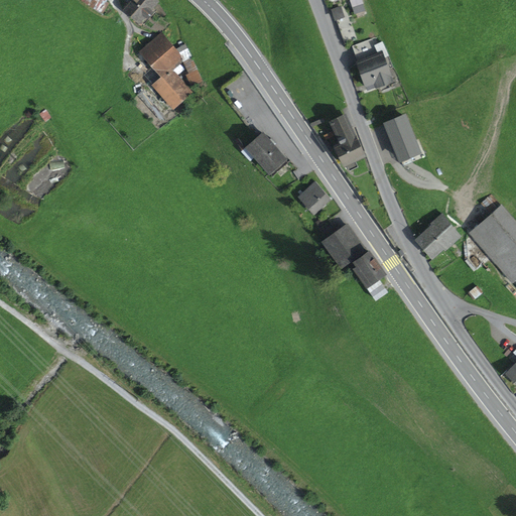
[(147,16),(154,8),(151,6),(156,1),(154,0),(132,0),(125,8),(139,20),(145,14),(147,16)]
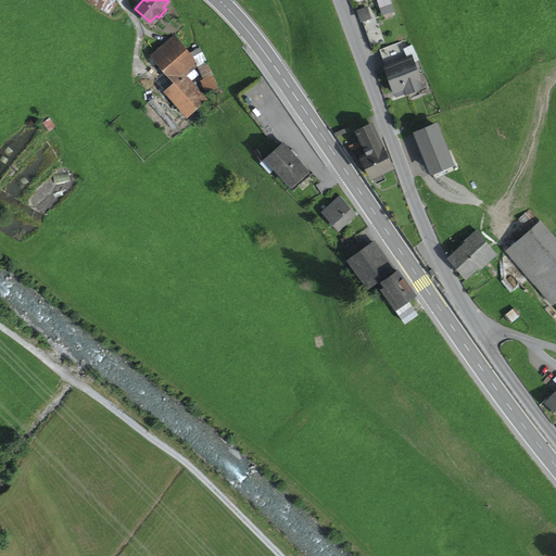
[(378,0),(382,14),(393,11),(389,0),(378,0)]
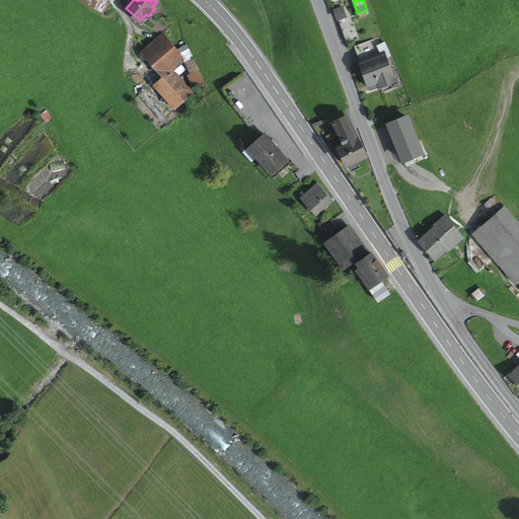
[(334,9),(346,43),(359,38),(346,4),(334,9)]
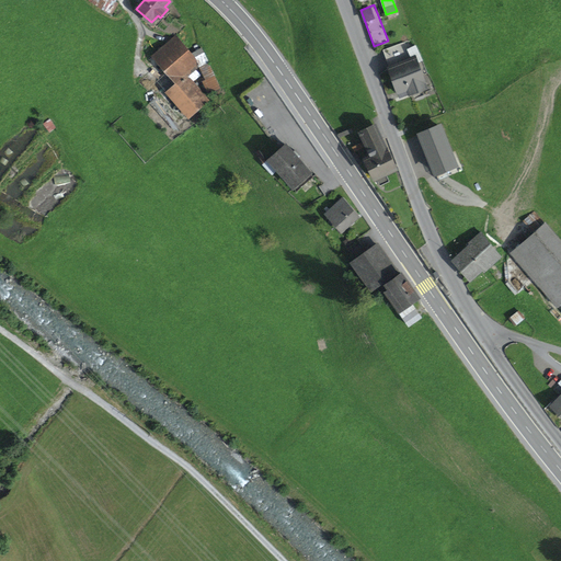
[(197,76),(193,70),(199,64),(175,36),(153,55),(179,83),(175,87),(173,88),(168,93),(189,116),(207,100),(192,81),(197,76)]
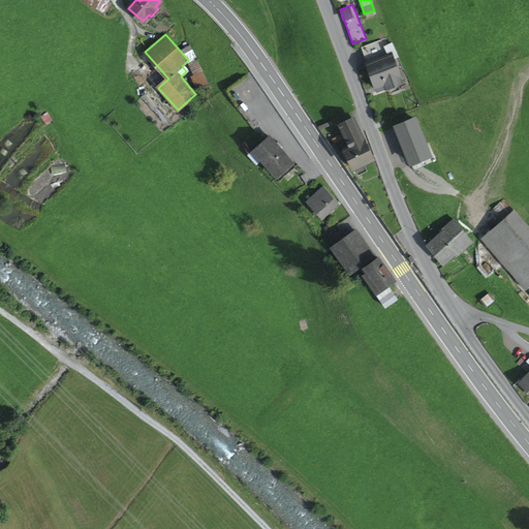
[(387,56),(384,48),(381,40),(363,48),(369,63),(387,56)]
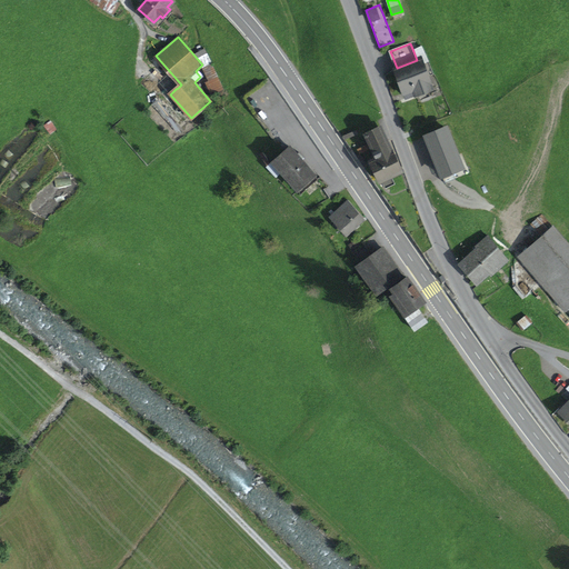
[(428,61),(422,48),(413,51),(417,60),(397,68),(395,69),(406,98),(419,93),(422,92),(431,89),(422,63),(428,61)]
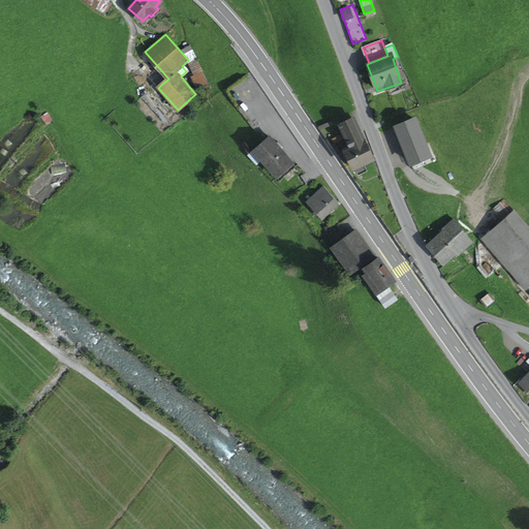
[(197,88),(208,82),(196,59),(190,62),(195,74),(191,76),(197,88)]
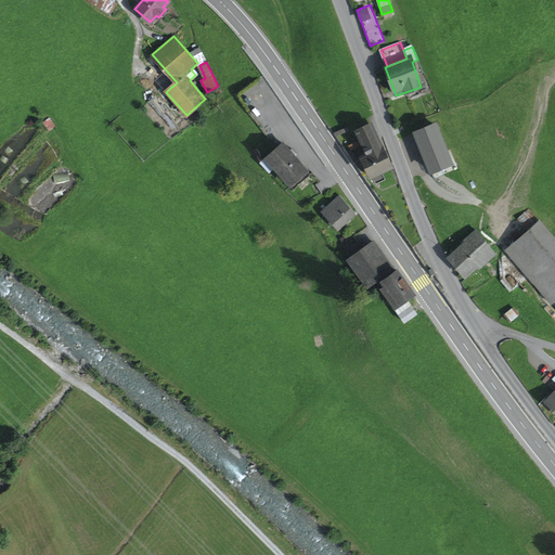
[(149,102),(172,129),(177,125),(153,99),(149,102)]
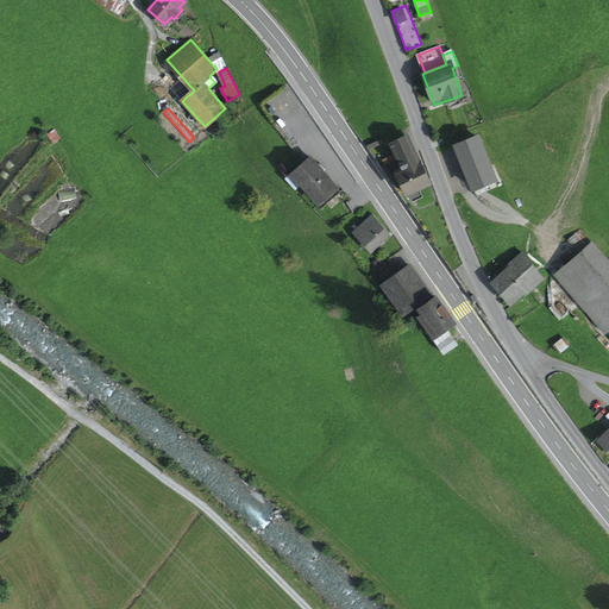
[(397,173),(408,194),(429,183),(407,137),(393,144),(405,169),(397,173)]
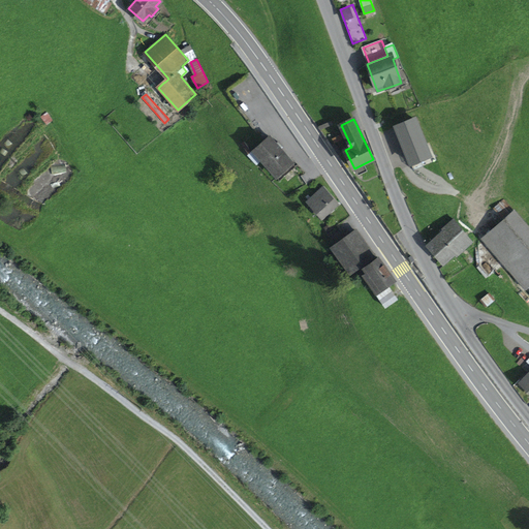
[(414,120),(396,127),(410,163),(429,155),(414,120)]
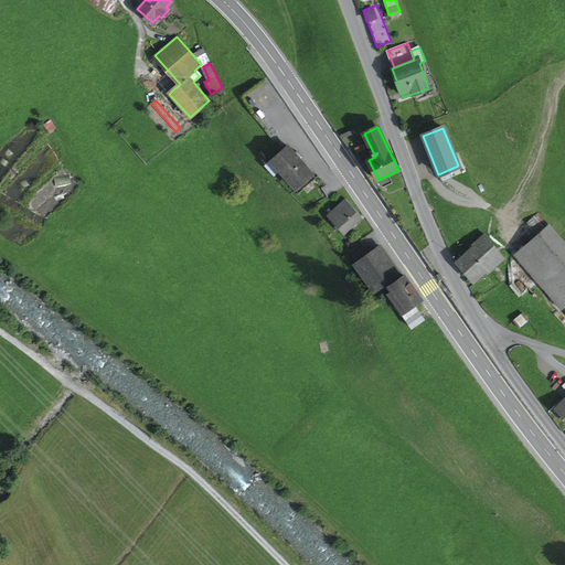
[(270,161),(294,188),(310,172),(297,157),(295,153),(288,146),(270,161)]
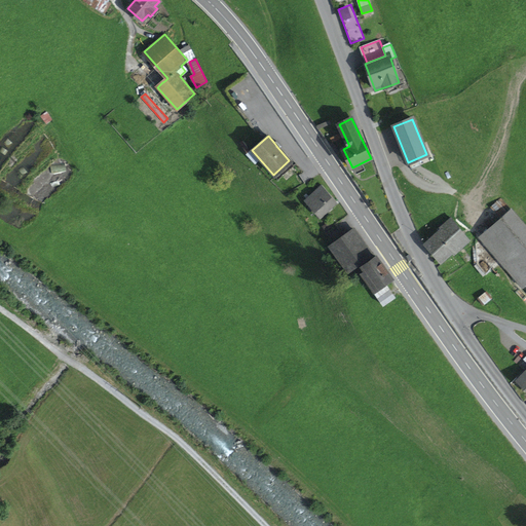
[(339,152),(333,143),(330,145),(336,153),(339,152)]
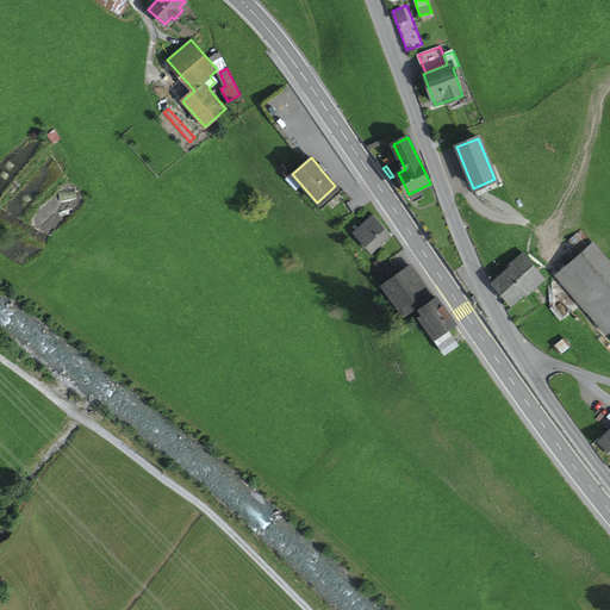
[(317,203),(323,209),(341,192),(335,186),(317,203)]
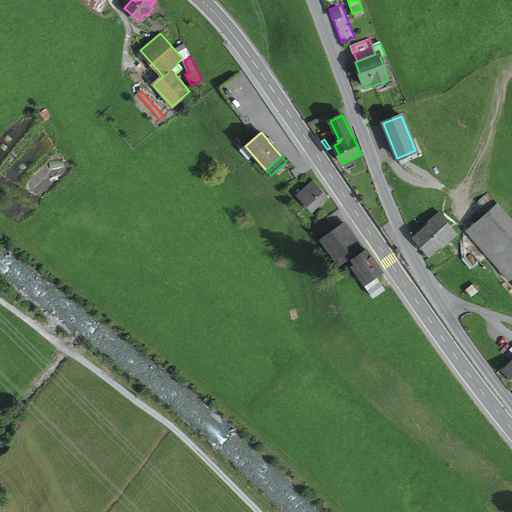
[(298,194),(312,210),(328,196),(314,180),(298,194)]
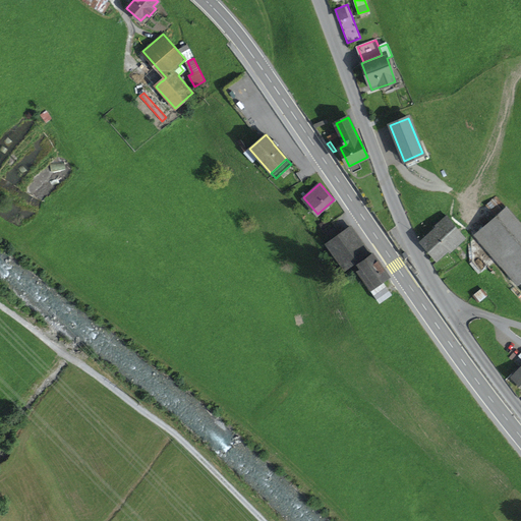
[(515,274),(511,277),(517,284),(520,280),(520,224),(508,209),(497,196),(487,205),(498,217),(479,233),(515,274)]
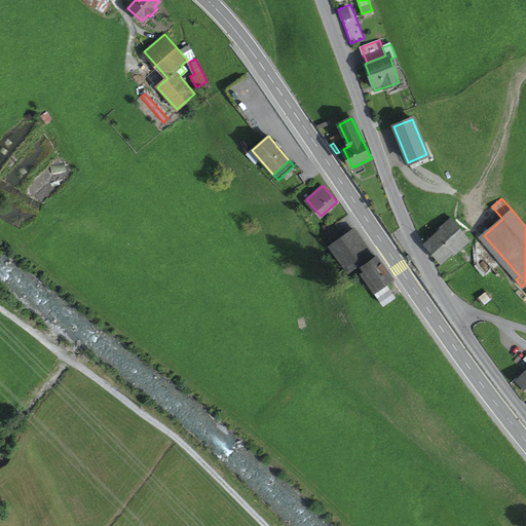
[(451,252),(454,254),(470,241),(450,218),(440,227),(442,230),(426,243),(441,260),(451,252)]
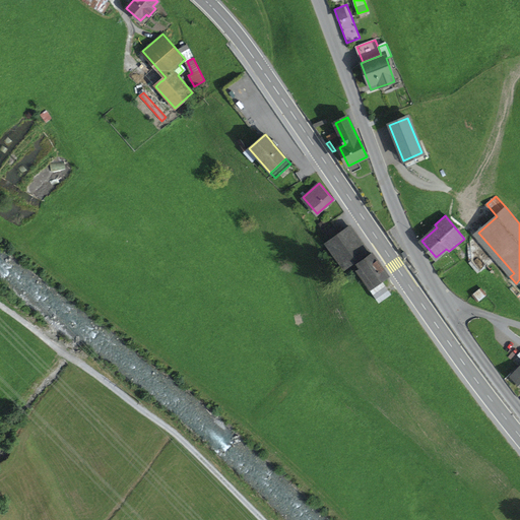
[(320,223),(323,229),(328,225),(324,219),(320,223)]
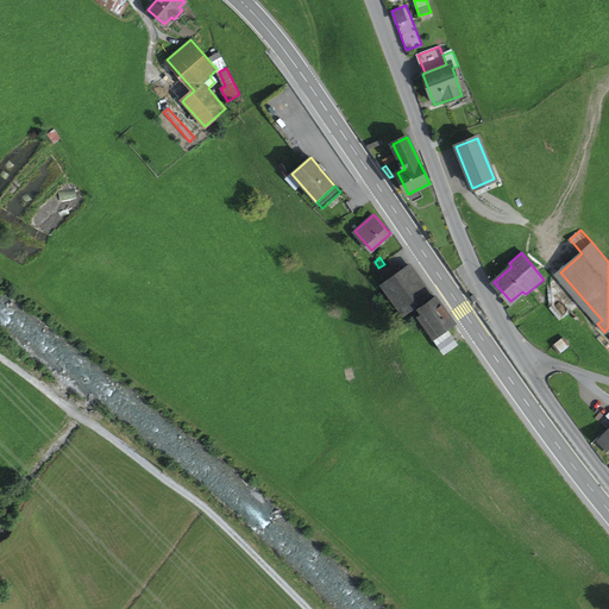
[(382,286),(403,314),(431,295),(410,265),(401,272),(389,281),(382,286)]
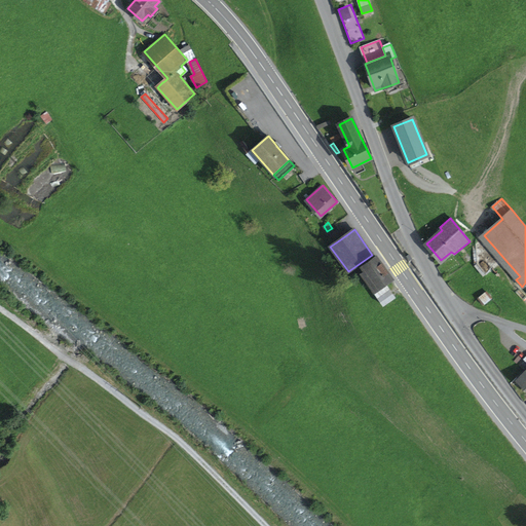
[(331,236),(336,242),(346,235),(341,229),(331,236)]
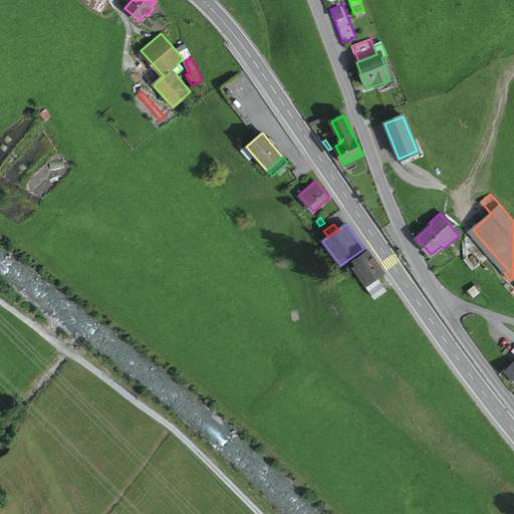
[(380,283),(376,277),(382,272),(368,251),(353,261),(357,265),(353,268),(369,291),(380,283)]
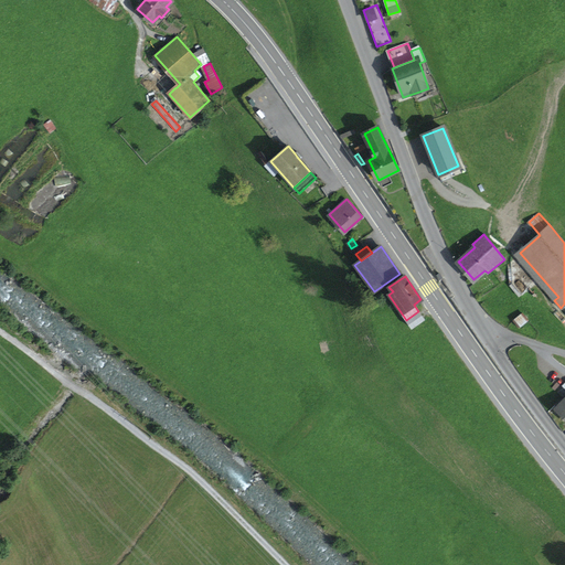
[(418,311),(406,320),(412,328),(424,319),(418,311)]
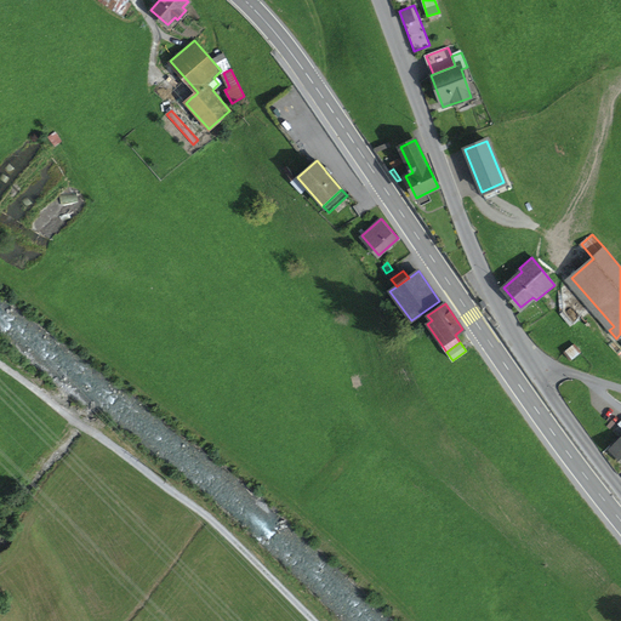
[(567,352),(571,359),(580,352),(575,345),(567,352)]
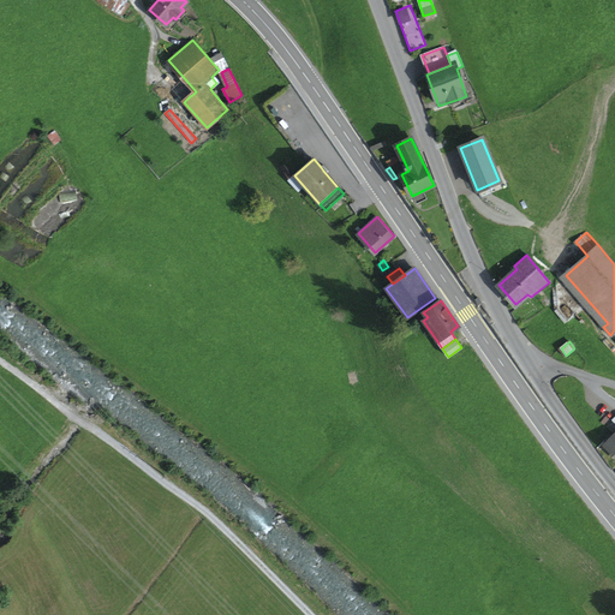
[(614,430),(604,442),(614,452),(614,430)]
